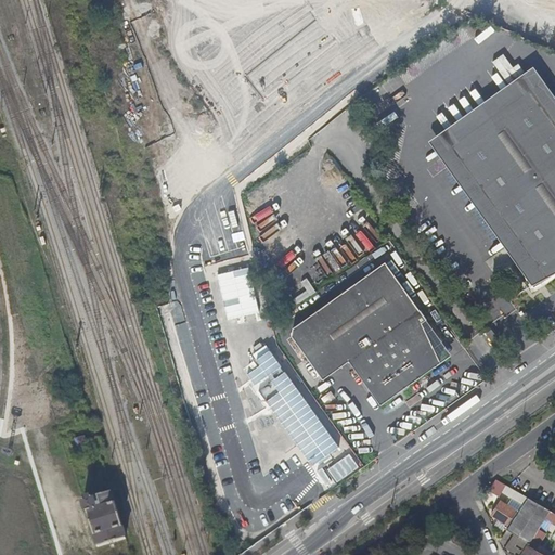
[(494,61),(507,80),(518,73),(505,53),(494,61)]
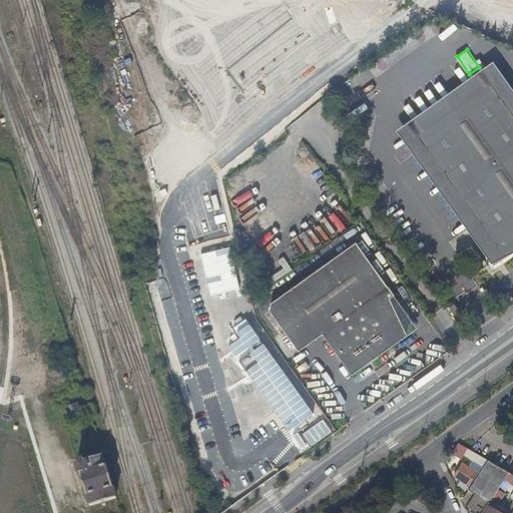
[(421,134),(494,83),(506,74),(498,62),(401,131),(409,143),(421,134)]
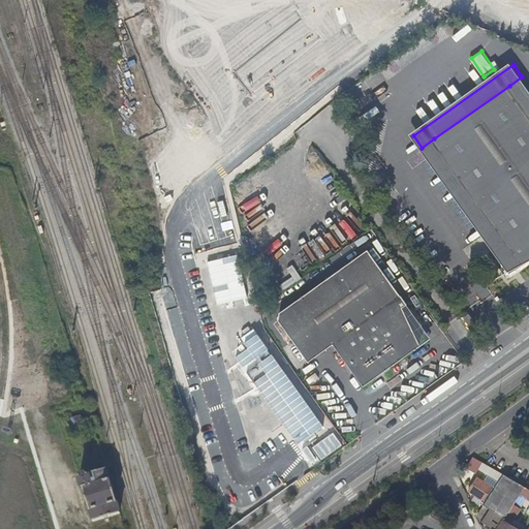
[(528,113),(528,86),(522,76),(509,86),(528,113)]
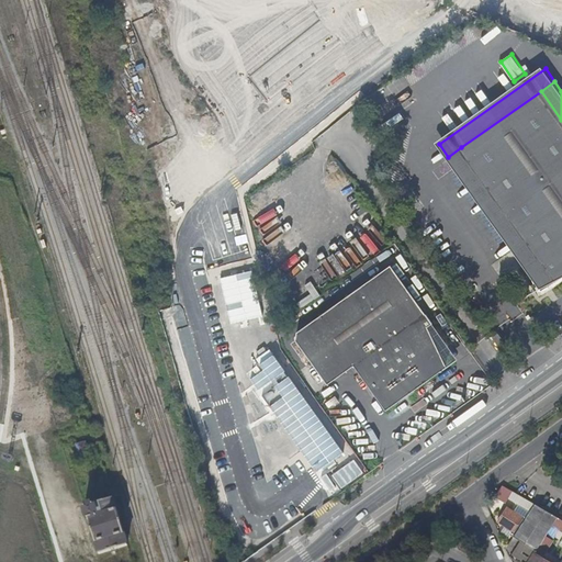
[(561,120),(541,91),(461,147),(541,260),(528,269),(535,278),(542,289),(561,278),(561,120)]
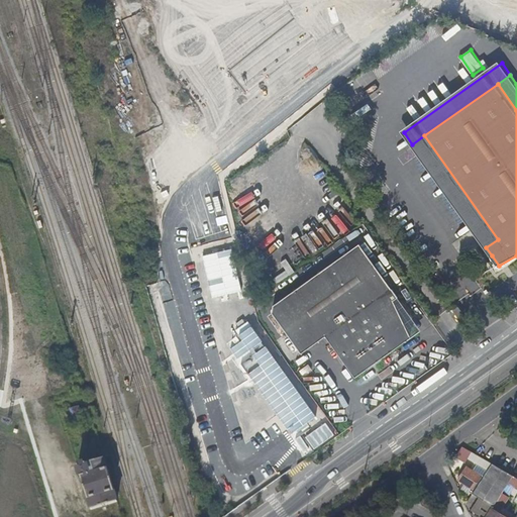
[(498,239),(424,135),(412,144),(486,247),(498,239)]
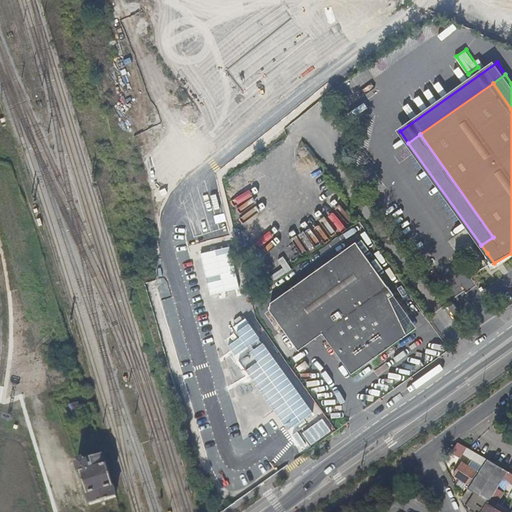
[(327,187),(322,191),(332,202),(337,198),(327,187)]
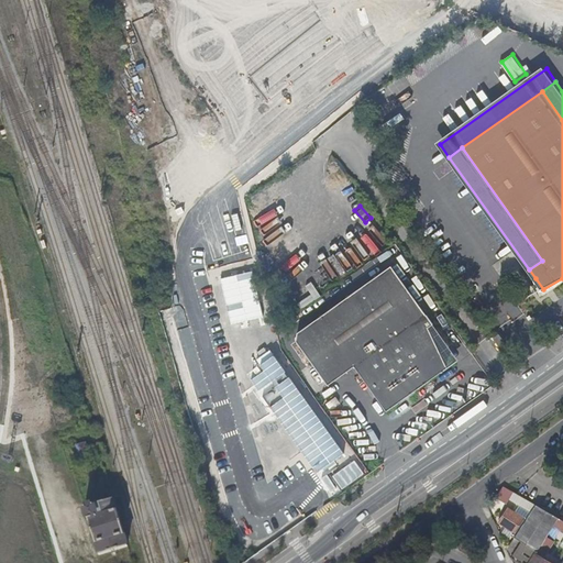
[(411,267),(406,258),(401,263),(407,271),(411,267)]
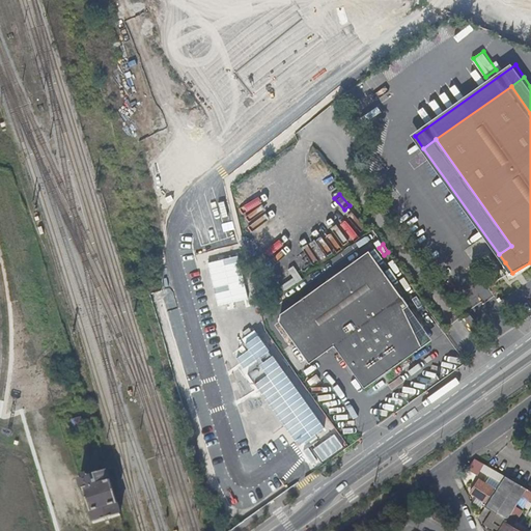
[(397,298),(365,252),(364,252),(276,315),(275,324),(305,366),(330,347),(360,390),(402,360),(401,359),(420,344),(403,308),(404,308),(404,307),(398,298),(397,298)]
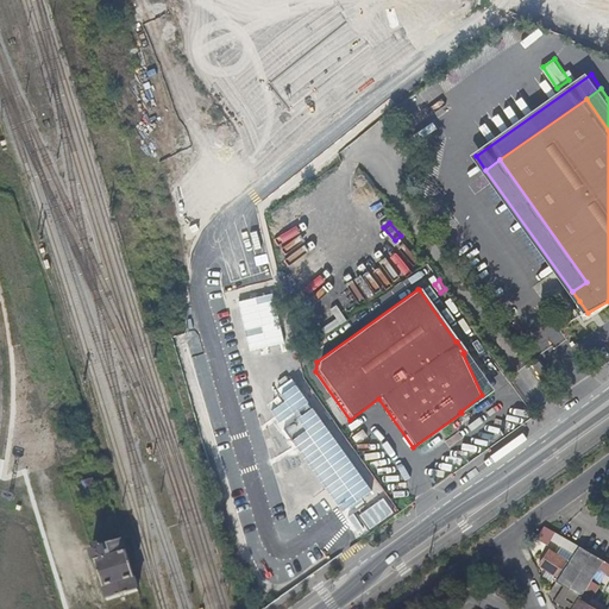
[(608,301),(588,313),(579,301),(585,321),(608,303),(608,301)]
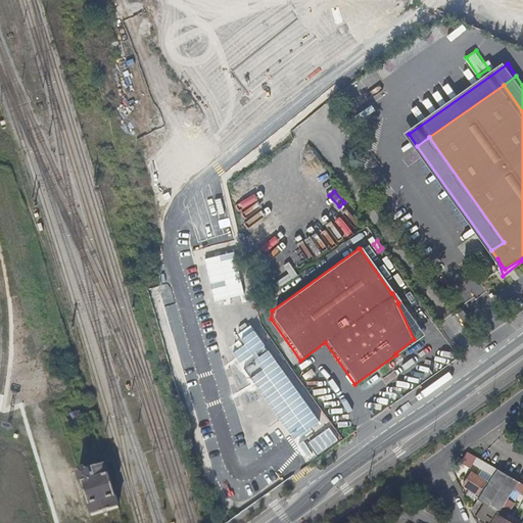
[(422,336),(398,303),(397,303),(414,339),(395,353),(396,354),(422,336)]
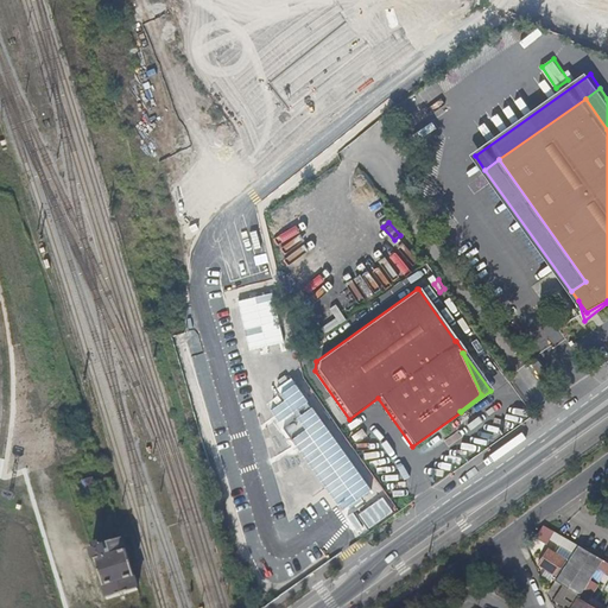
[(540,359),(532,365),(540,375),(548,369),(540,359)]
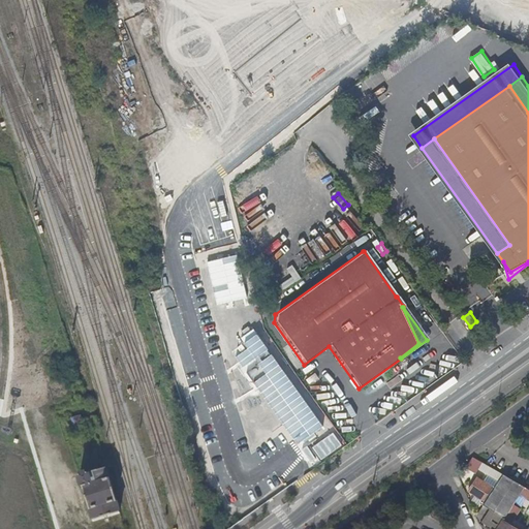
[(72,417),(78,435),(86,432),(81,415),(72,417)]
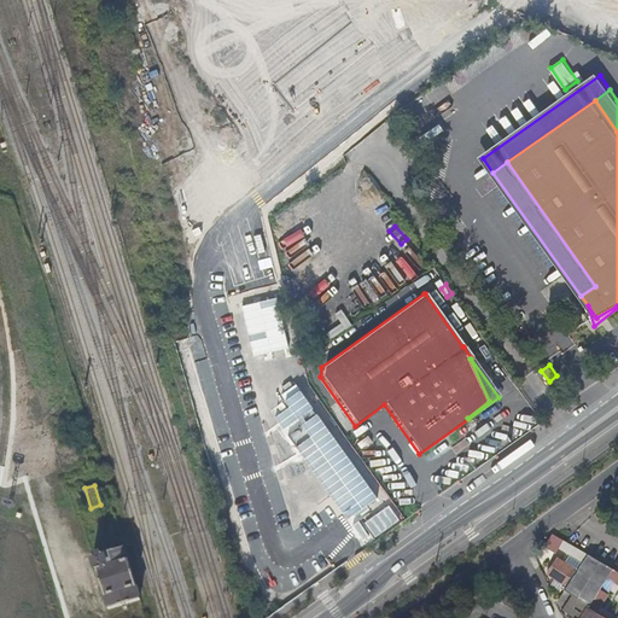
[(564,540),(553,534),(546,546),(557,552),(560,547),(564,540)]
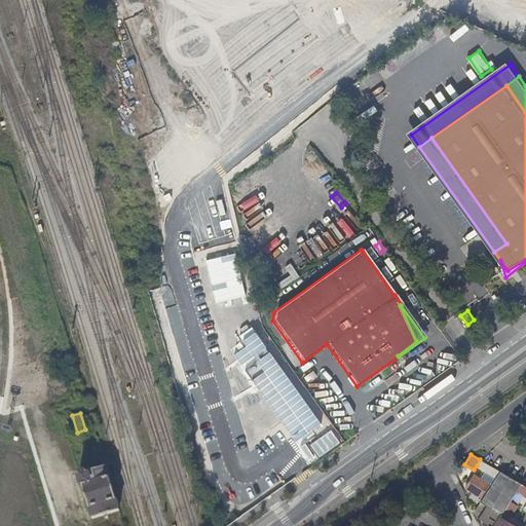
[(480,459),(477,465),(497,478),(501,472),(480,459)]
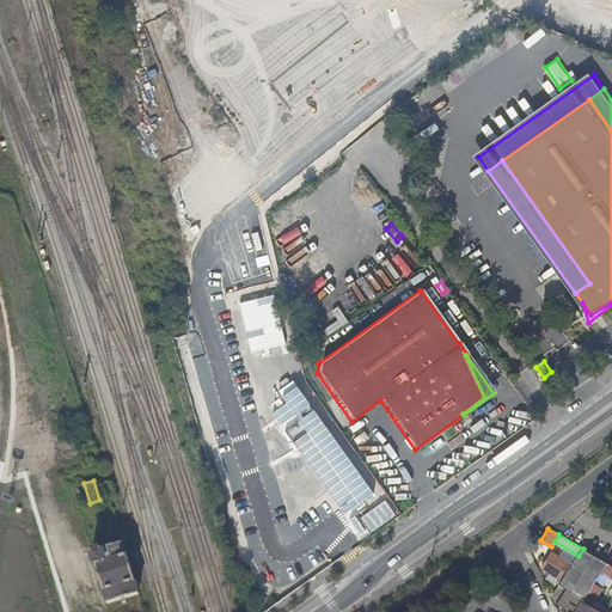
[(104,591),(108,603),(139,593),(135,581),(127,554),(123,542),(102,548),(91,551),(96,564),(104,591)]
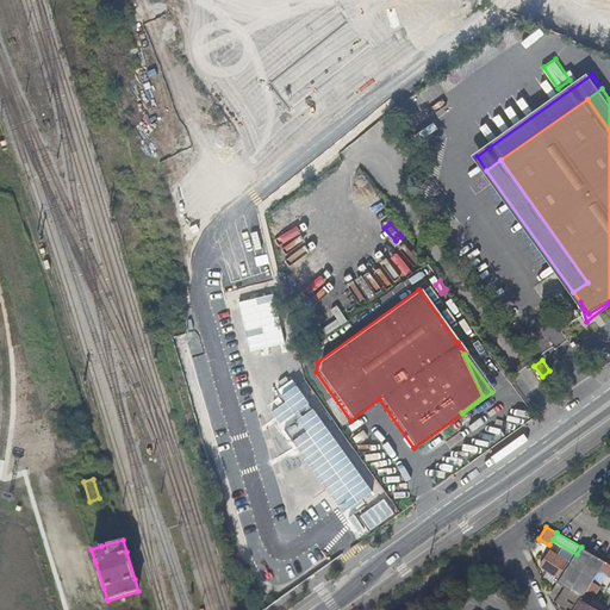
[(609,562),(589,551),(582,547),(577,554),(571,562),(560,578),(549,593),(553,603),(565,586),(580,596),(599,568),(609,574),(609,562)]
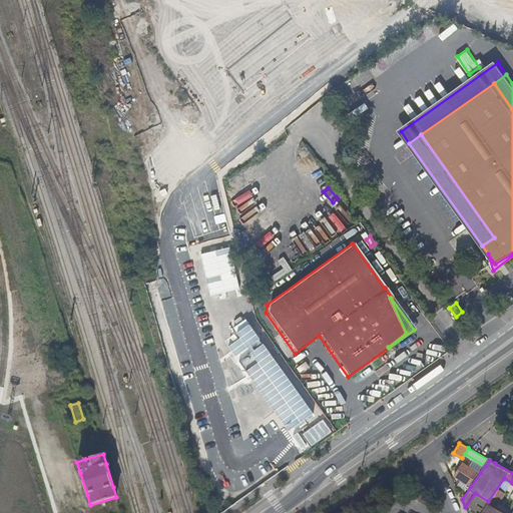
[(454,475),(471,486),(480,473),(463,462),(454,475)]
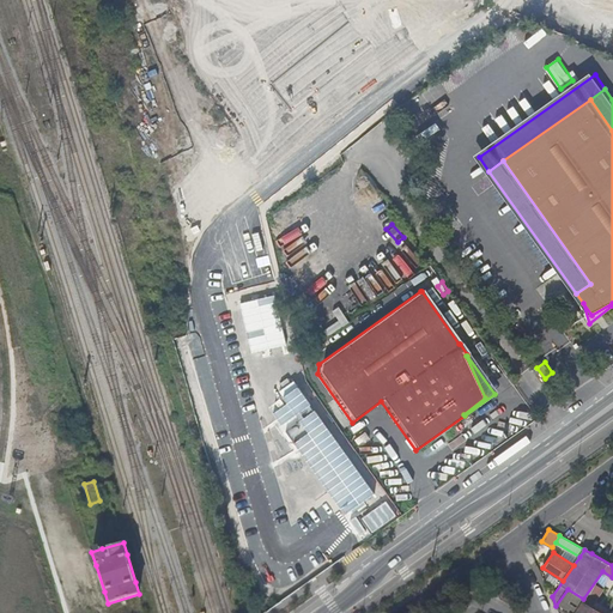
[(562,612),(574,612),(582,601),(583,599),(568,589),(556,606),(562,612)]
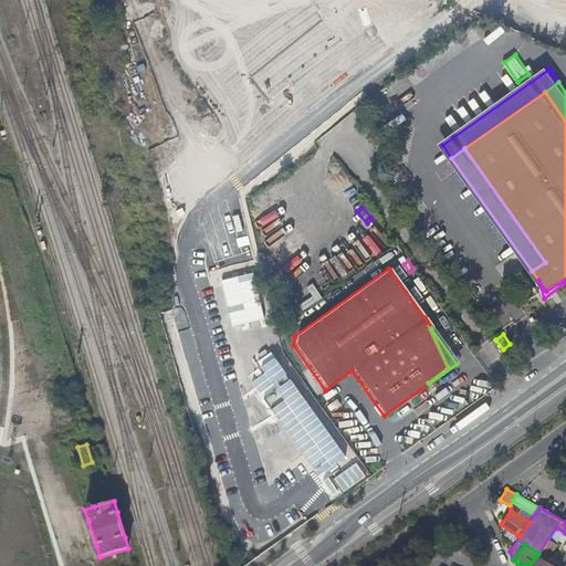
[(555,565),(537,555),(530,565),(555,565)]
